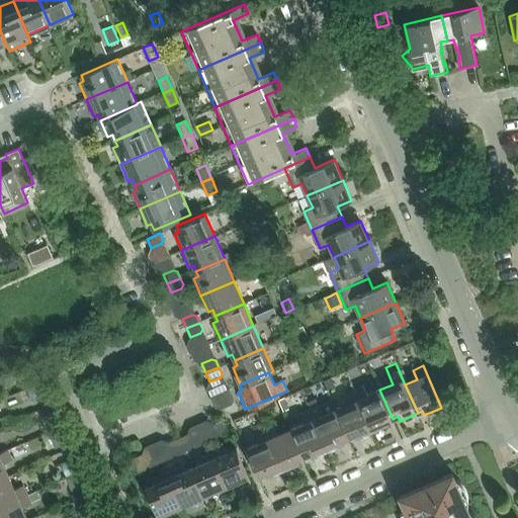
[(363,386),(353,391),(372,433),(389,425),(386,421),(393,419),(379,390),(367,396),(363,386)]
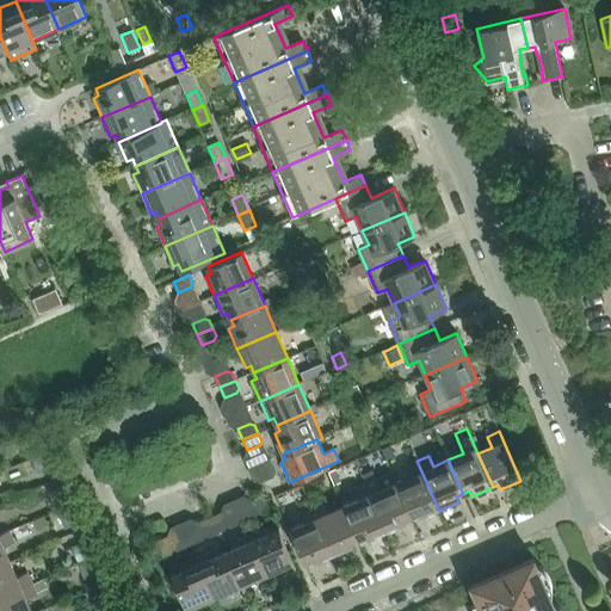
[(419,519),(439,511),(417,461),(406,466),(411,476),(395,482),(411,517),(417,513),(419,519)]
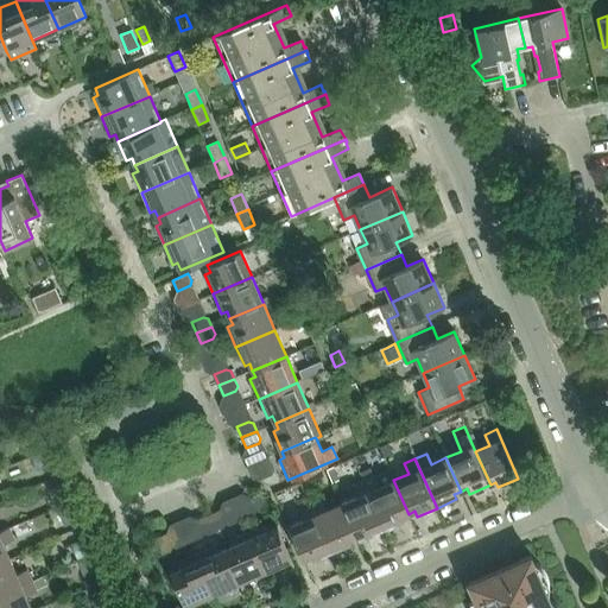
[(339,479),(334,467),(327,470),(333,482),(339,479)]
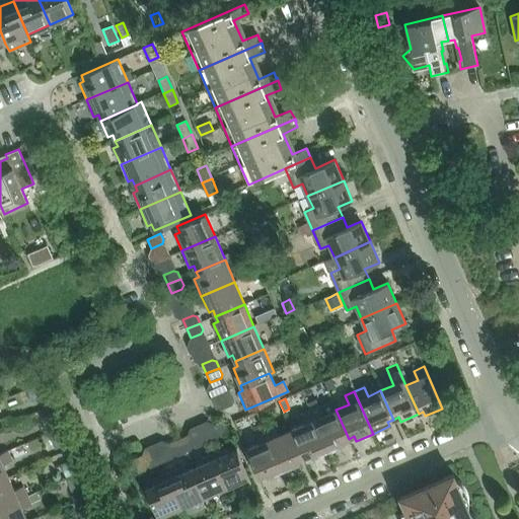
[(310,411),(309,411),(328,453),(345,446),(343,441),(349,439),(336,410),(323,416),(316,399),(307,403),(310,411)]
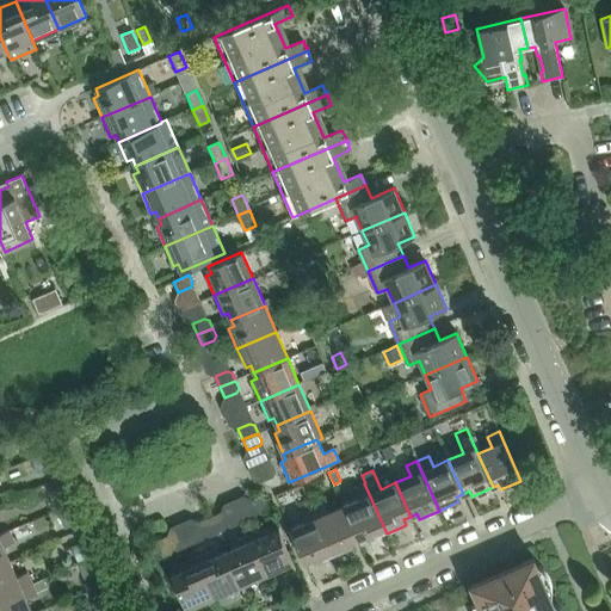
[(366,542),(387,534),(364,483),(353,488),(358,499),(343,506),(358,539),(364,537),(366,542)]
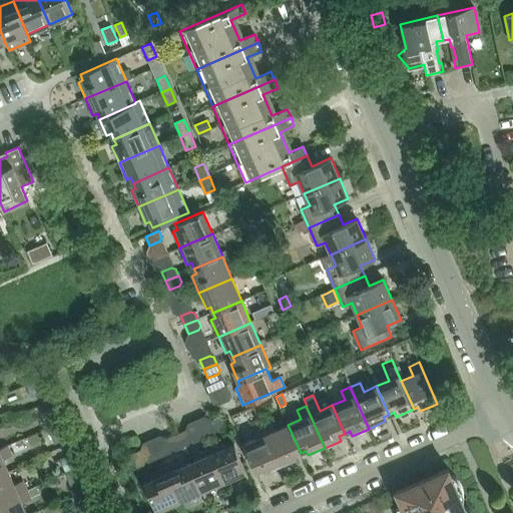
[(51,408),(40,413),(45,423),(55,419),(51,408)]
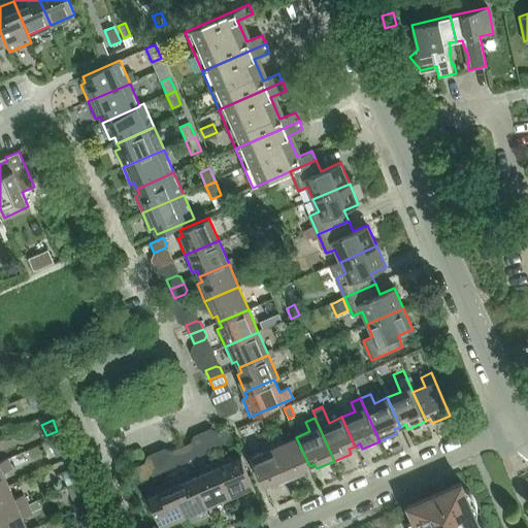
[(8,423),(0,426),(3,433),(11,430),(8,423)]
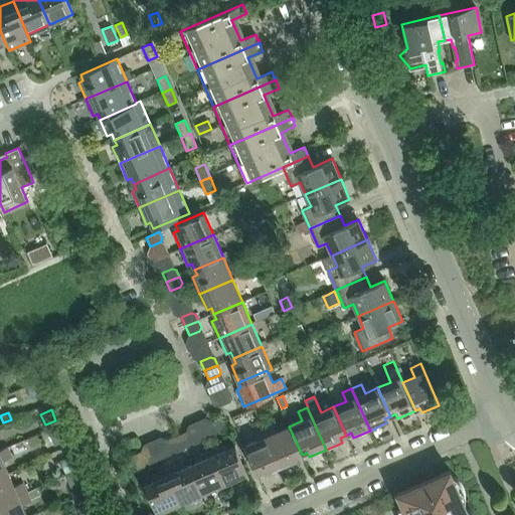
[(221,417),(212,420),(217,433),(221,434),(227,432),(221,417)]
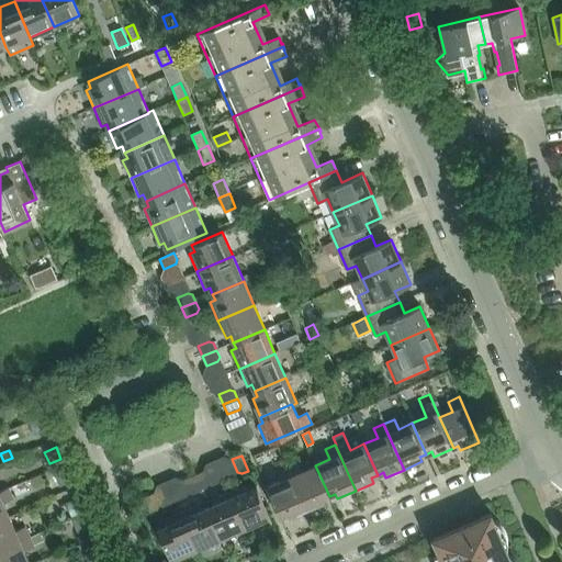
[(298,461),(287,465),(307,512),(325,504),(323,499),(329,496),(315,465),(302,471),(298,461)]
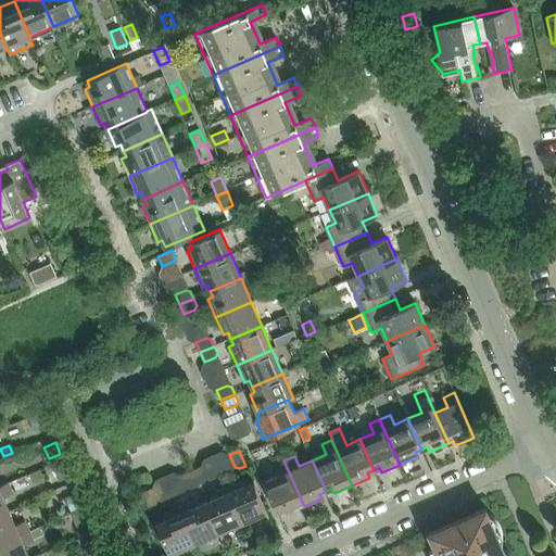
[(304,506),(283,460),(274,466),(278,475),(264,481),(277,513),(283,509),(286,514),(304,506)]
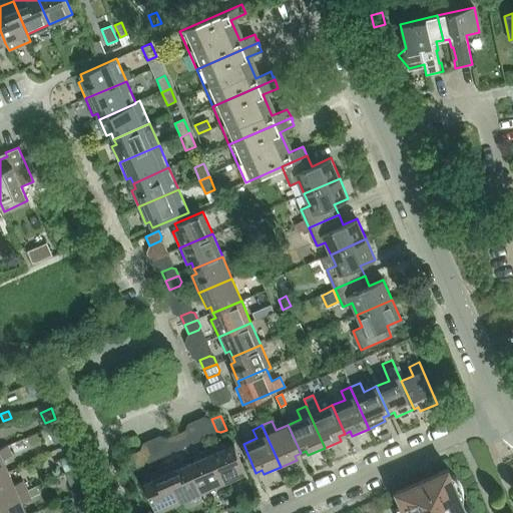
[(185,431),(167,439),(171,450),(175,451),(188,446),(189,443),(185,431)]
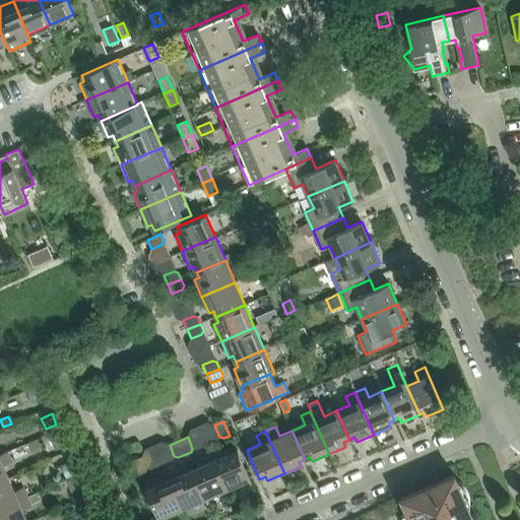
[(229,448),(211,455),(225,489),(249,478),(237,450),(230,452),(229,448)]
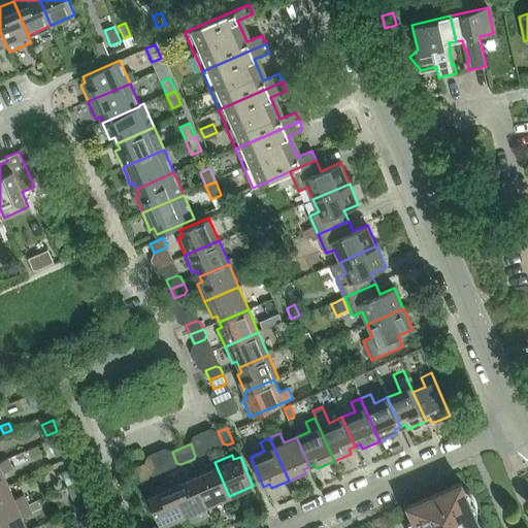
[(0,489),(8,486),(3,472),(12,468),(7,458),(0,461),(0,489)]
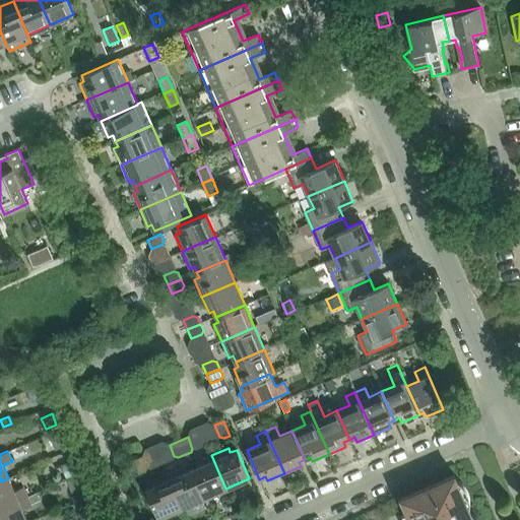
[(203,499),(225,489),(211,455),(195,462),(197,467),(191,469),(203,499)]
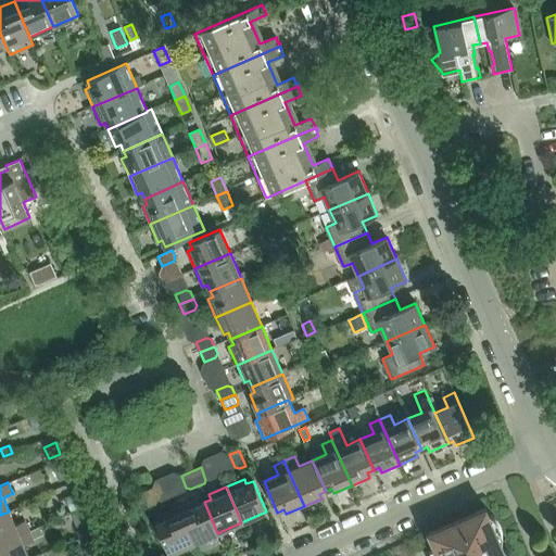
[(158,501),(152,489),(143,492),(149,507),(158,504),(158,501)]
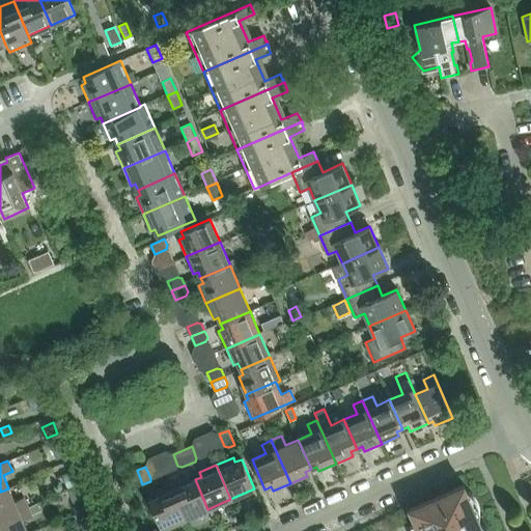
[(74,471),(61,476),(67,488),(79,483),(74,471)]
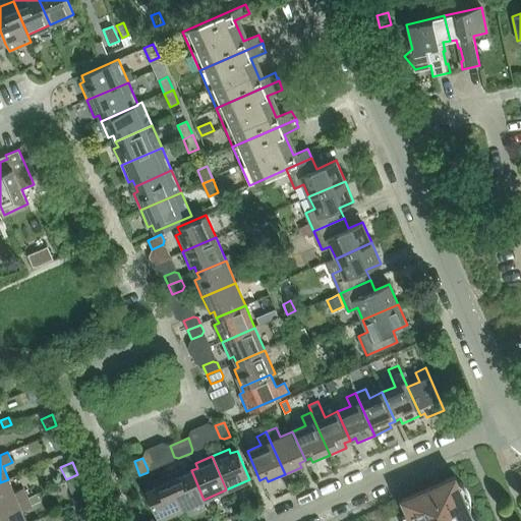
[(181,509),(204,500),(191,470),(185,473),(183,468),(167,475),(181,509)]
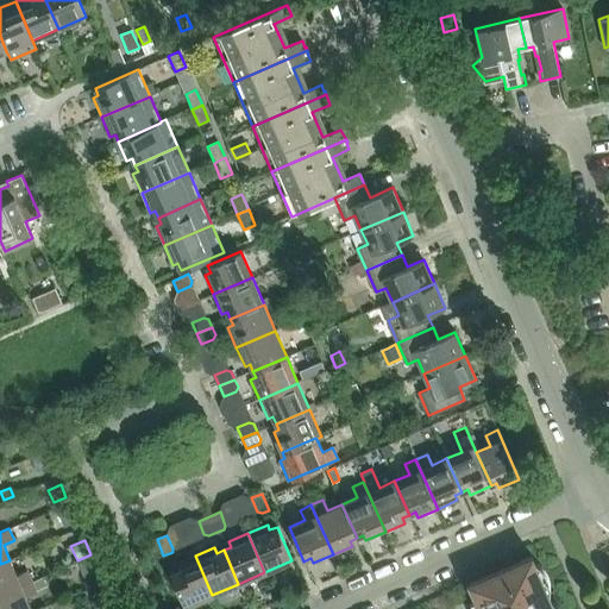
[(92,556),(80,562),(85,571),(96,565),(92,556)]
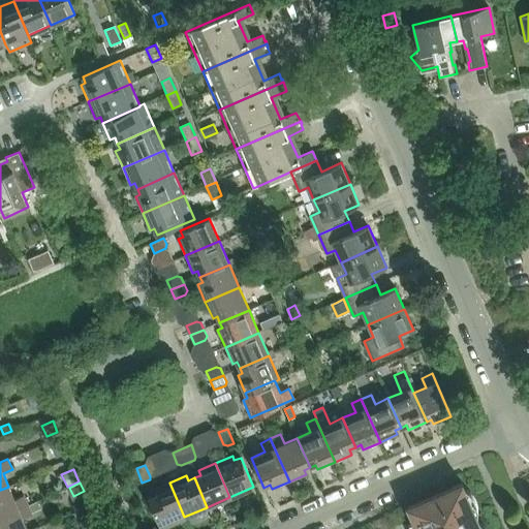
[(161,527),(184,517),(169,483),(153,490),(155,495),(148,498),(161,527)]
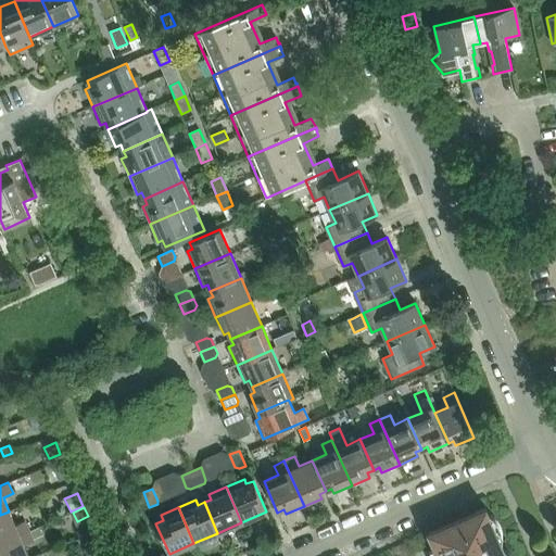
[(506,555),(485,507),(428,532),(438,555),(506,555)]
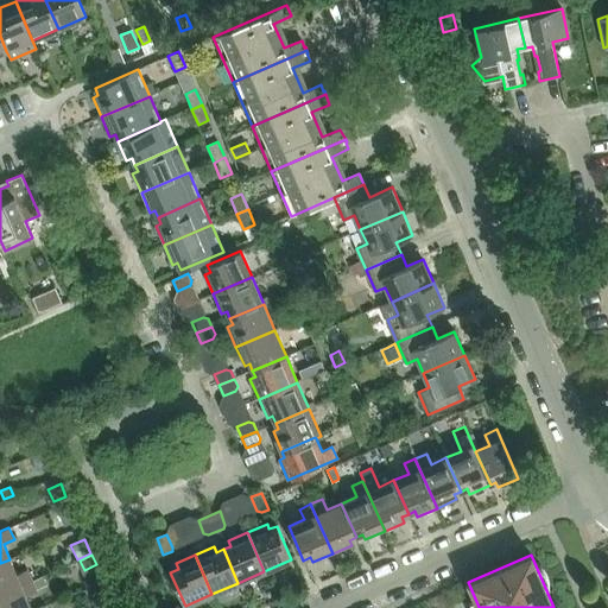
[(0,594),(32,581),(27,570),(17,574),(10,559),(0,563),(0,594)]
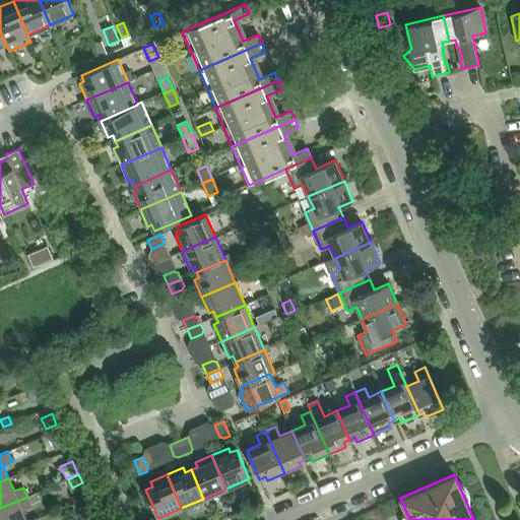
[(31,506),(27,497),(0,508),(0,519),(26,519),(22,510),(31,506)]
